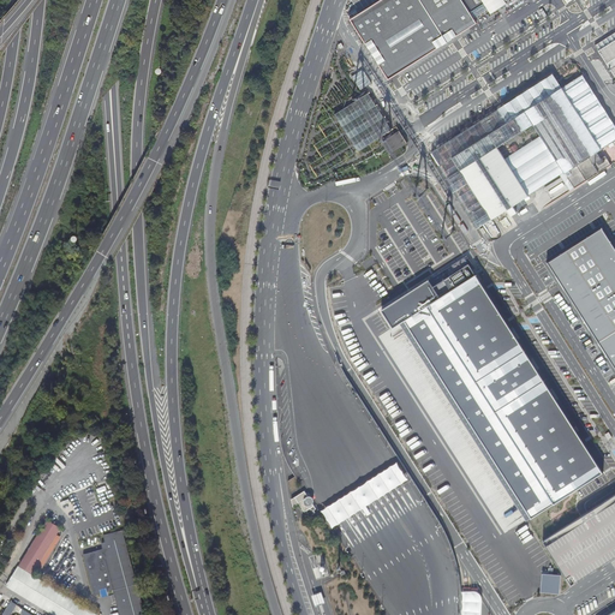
[(348,16),(389,79),(433,52),(434,46),(445,37),(455,30),(461,33),(477,23),(473,18),(488,10),(490,13),(507,4),(505,0),(389,0),(362,18),(357,11),(348,16)]
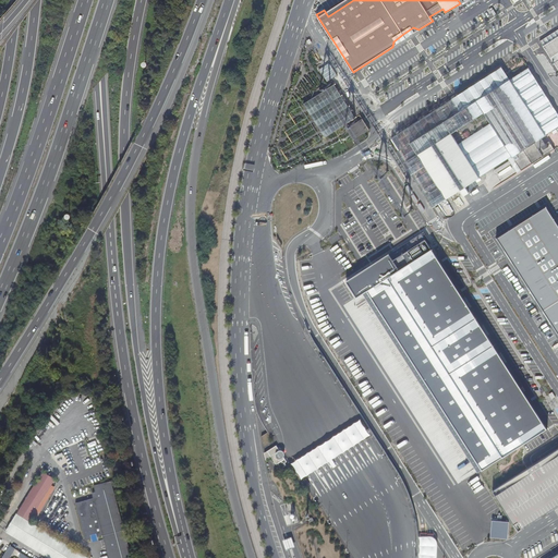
[(413,27),(403,34),(405,38),(410,36),(410,35),(419,29),(413,27)]
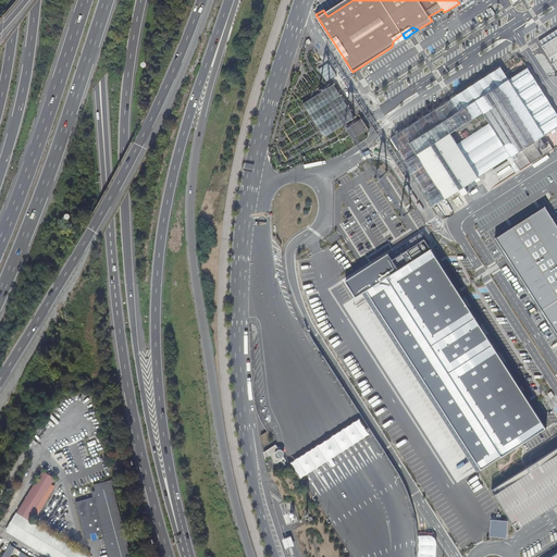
[(556,28),(539,41),(556,69),(556,28)]
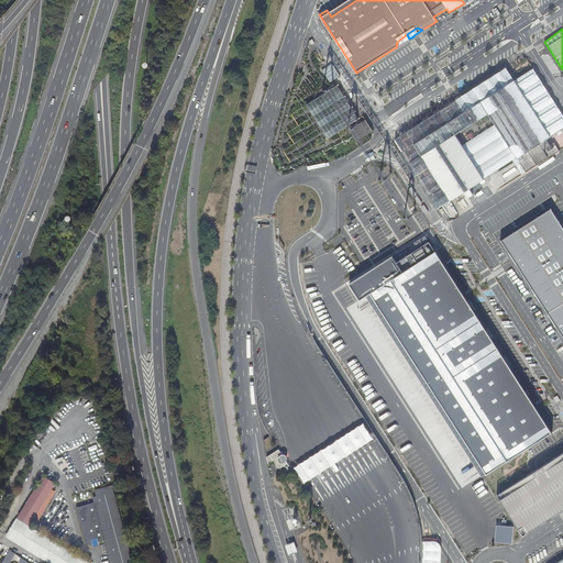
[(397,42),(396,47),(405,41),(405,42),(409,39),(407,34),(397,42)]
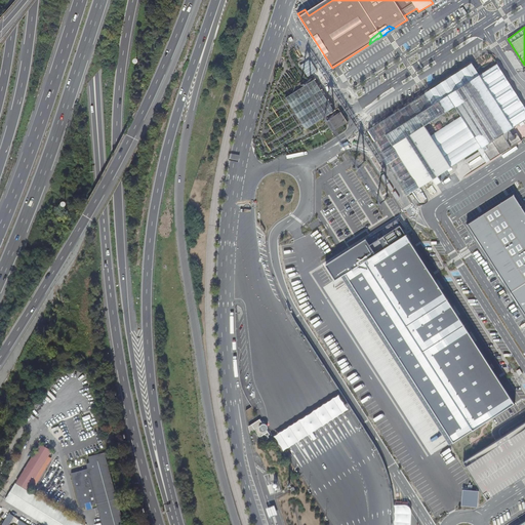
[(375,142),(408,194),(433,178),(437,185),(441,182),(438,175),(451,167),(482,147),(490,160),(521,140),(517,132),(513,135),(510,130),(513,127),(513,126),(524,118),(524,107),(497,64),(480,75),(472,63),(442,84),(441,84),(378,123),(381,127),(370,133),(375,142)]
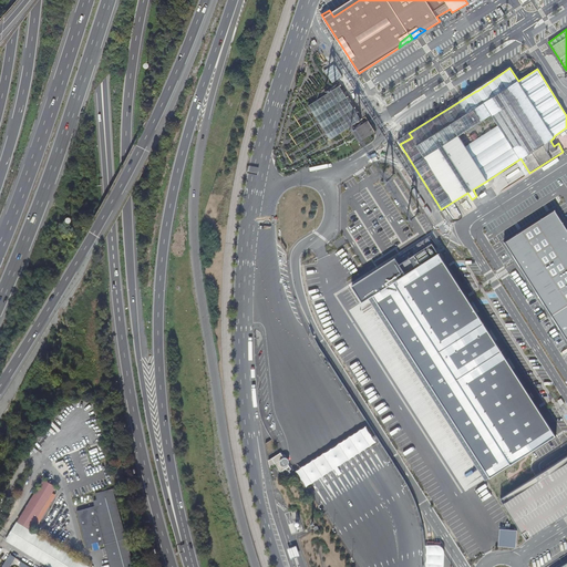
[(313,115),(344,96),(337,84),(307,104),(313,115)]
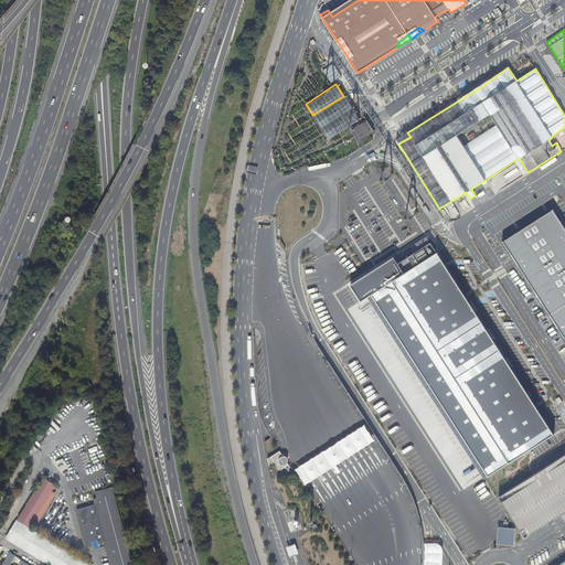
[(320,127),(351,107),(343,96),(312,115),(320,127)]
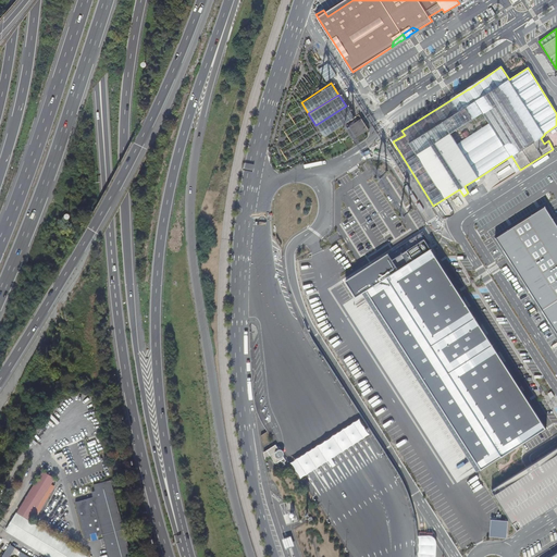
[(322,136),(353,116),(346,106),(316,125),(322,136)]
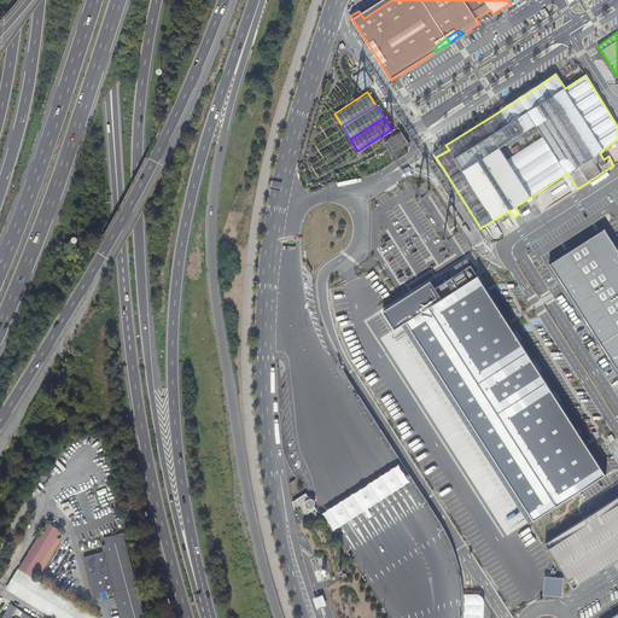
[(385,140),(394,153),(410,143),(401,129),(385,140)]
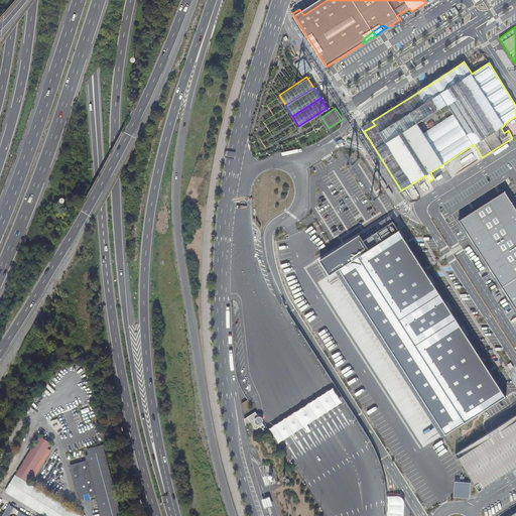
[(515,212),(502,190),(457,220),(515,312),(515,212)]
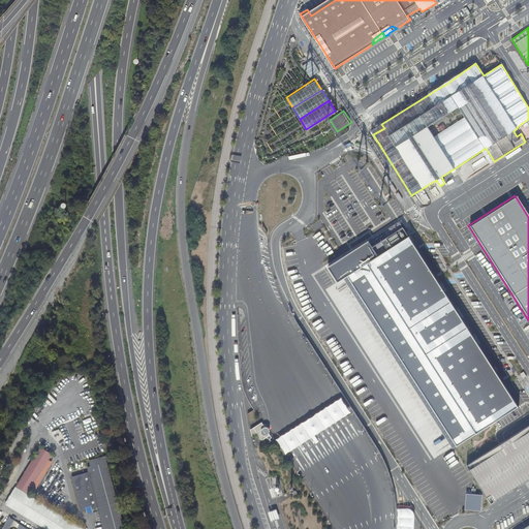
[(385,250),(407,237),(401,227),(379,241),(385,250)]
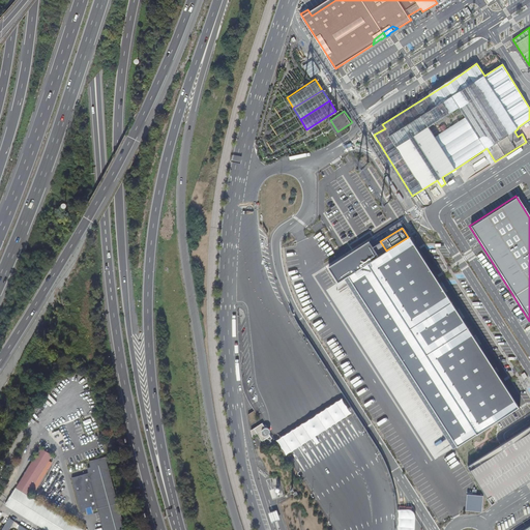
[(454,447),(519,407),(410,236),(408,237),(386,251),(376,258),(346,276),(454,447)]
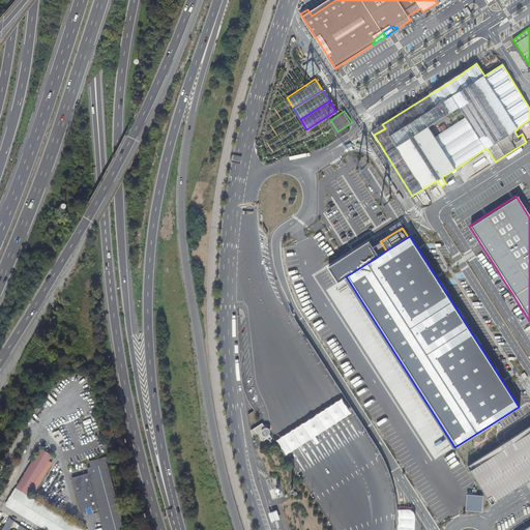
[(346,276),(376,258),(366,242),(327,268),(336,283),(346,276)]
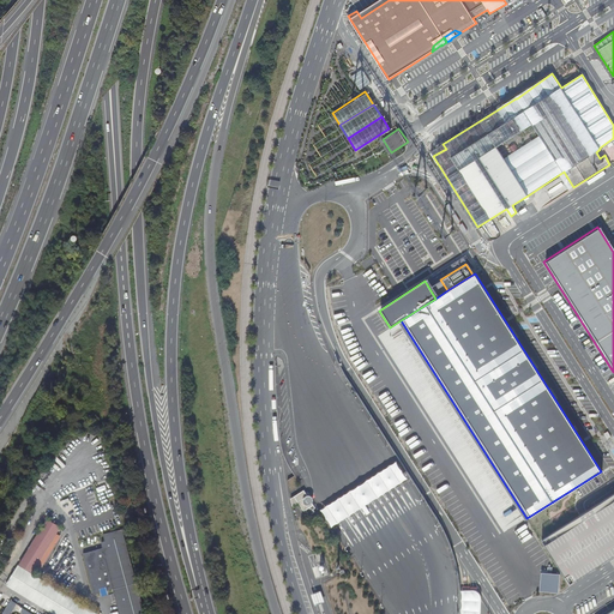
[(332,525),(405,479),(396,463),(323,510),(331,524),(332,525)]
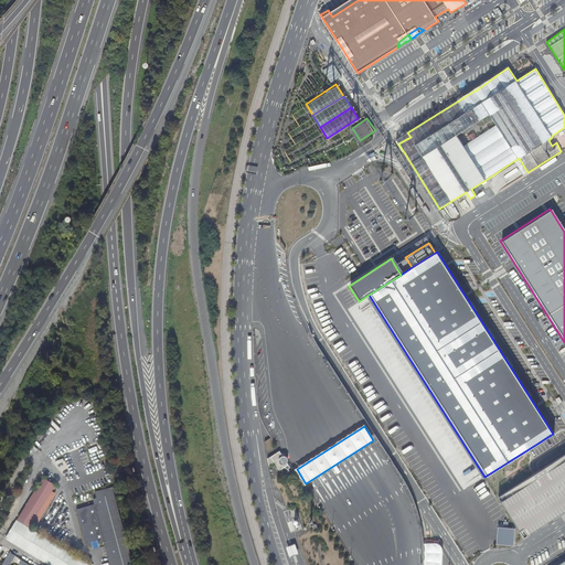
[(287,462),(288,459),(287,457),(286,456),(283,456),(279,450),(268,458),(269,466),(275,462),(279,470),(281,469),(285,473),(289,471),(288,469),(290,467),(287,462)]
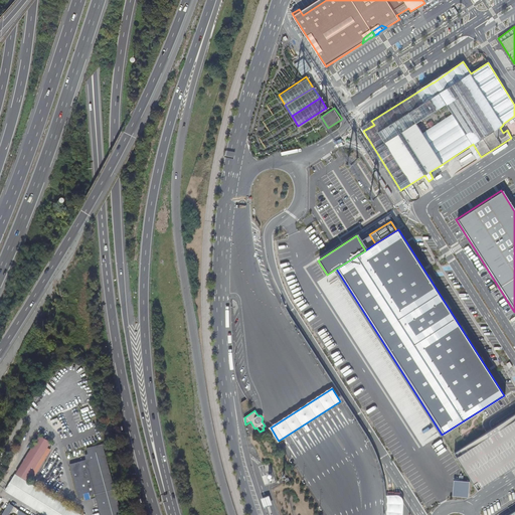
[(514,410),(489,428),(451,453),(476,491),(514,465),(514,410)]
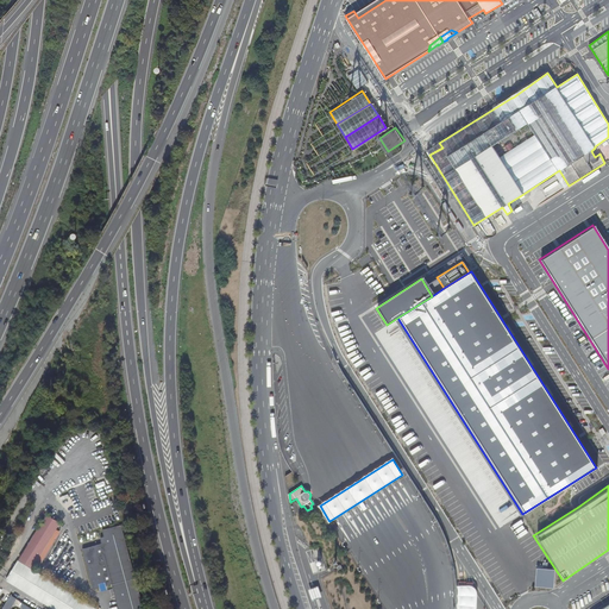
[(108,495),(85,502),(86,509),(100,506),(108,534),(94,538),(96,547),(111,542),(113,551),(115,560),(100,564),(101,569),(117,564),(118,570),(127,567),(108,495)]
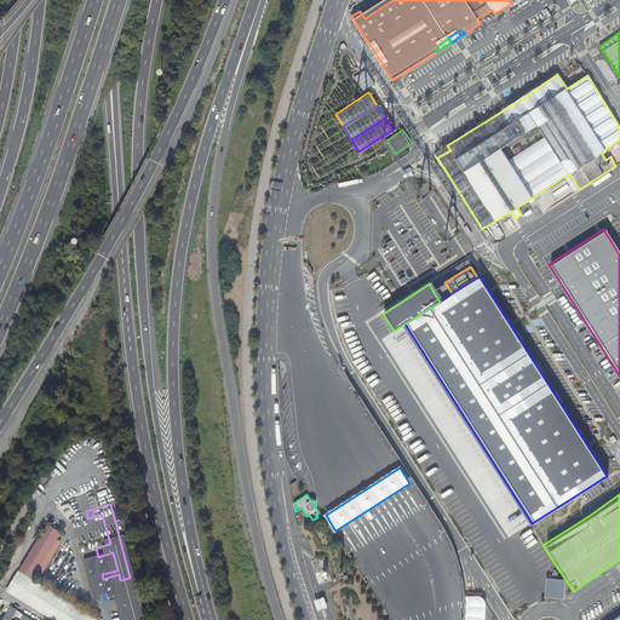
[(47,524),(19,569),(33,578),(61,532),(47,524)]
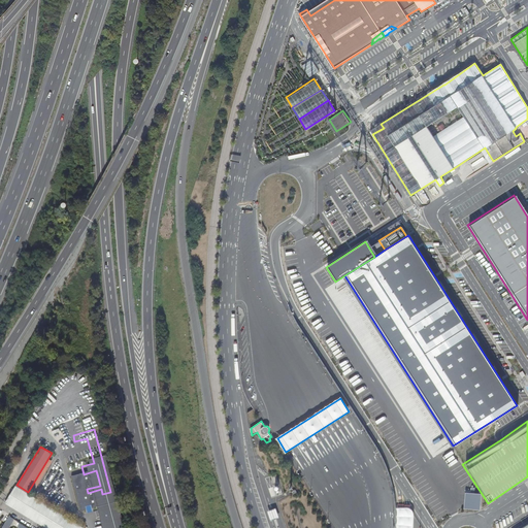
[(15,487),(5,502),(46,527),(83,527),(15,487)]
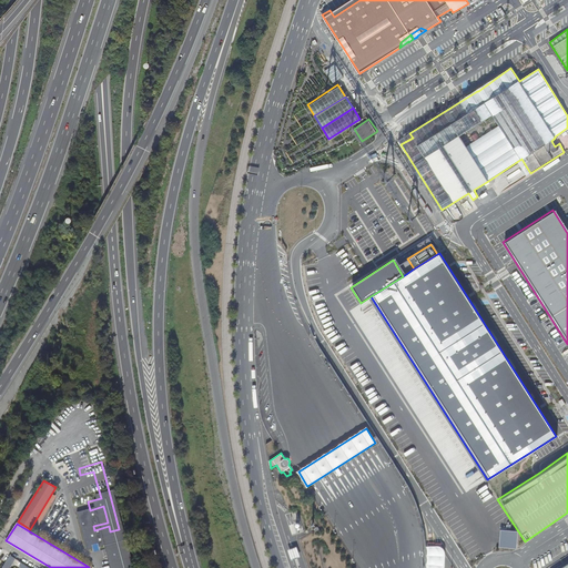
[(104,547),(107,554),(117,550),(114,544),(121,543),(119,536),(120,536),(119,529),(97,536),(97,538),(98,538),(100,548),(104,547)]
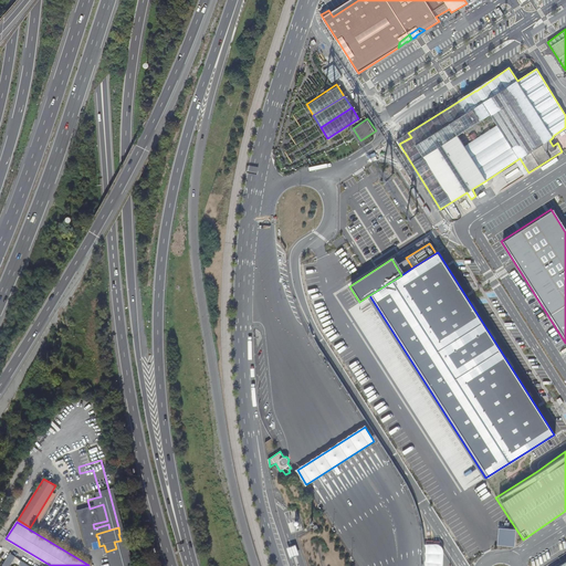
[(496,527),(495,545),(513,546),(515,530),(496,527)]
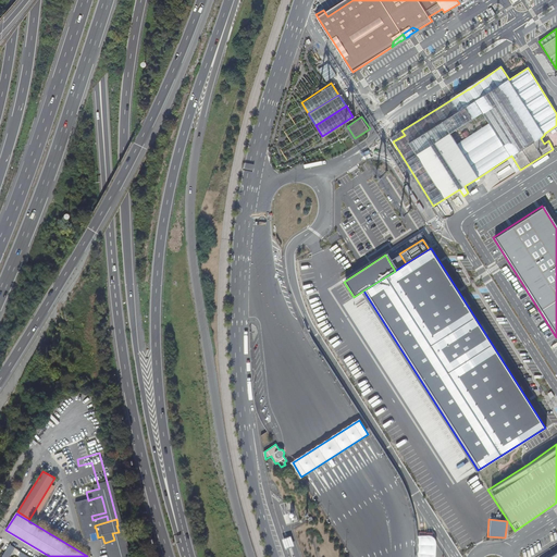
[(433,556),(435,544),(433,539),(429,535),(418,536),(416,556),(433,556)]
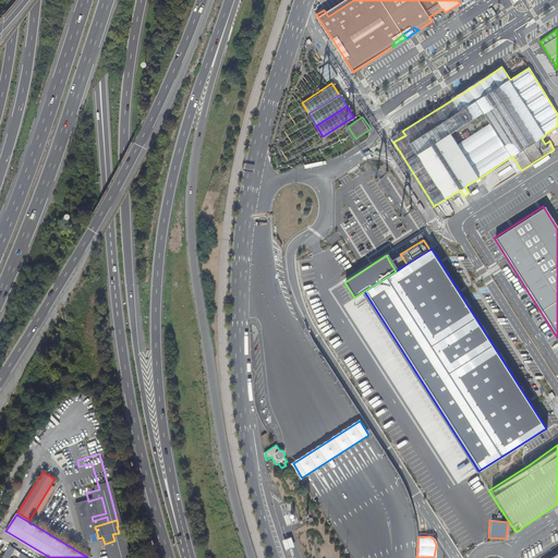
[(10,546),(1,557),(9,557),(15,548),(10,546)]
